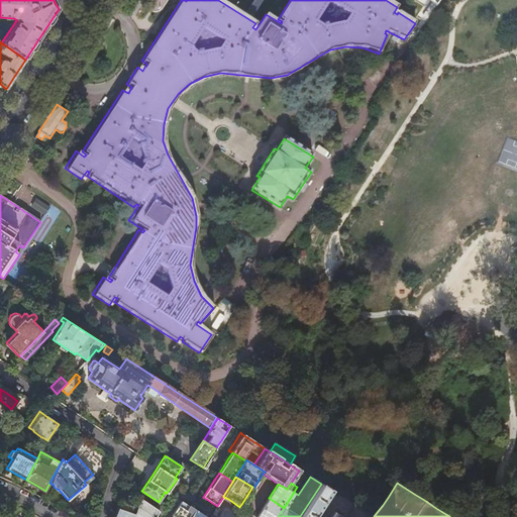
[(315,516),(331,491),(321,484),(300,516),(341,516),(334,512),(330,516),(311,516),(312,516),(315,516)]
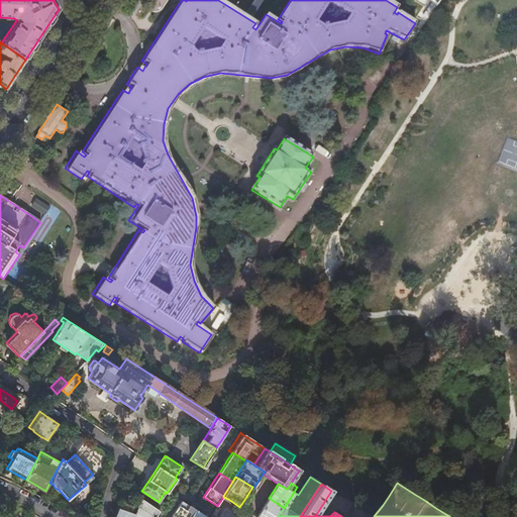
[(247,495),(242,503),(245,505),(250,497),(247,495)]
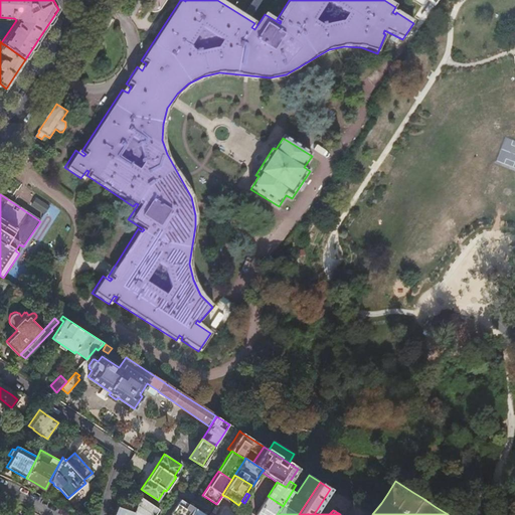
[(277,514),(283,506),(268,496),(254,514),(277,514)]
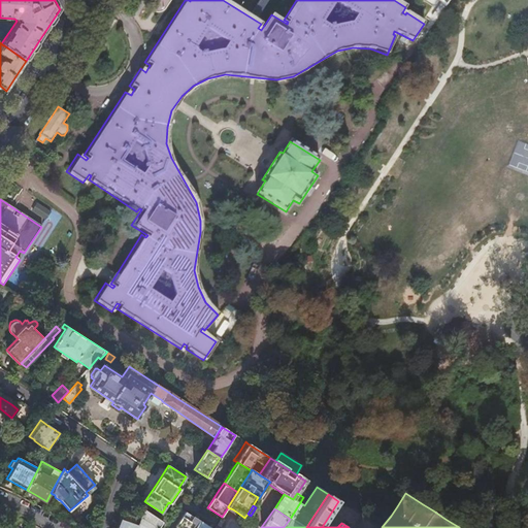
[(143,509),(139,521),(137,525),(135,527),(158,527),(162,522),(155,518),(143,509)]
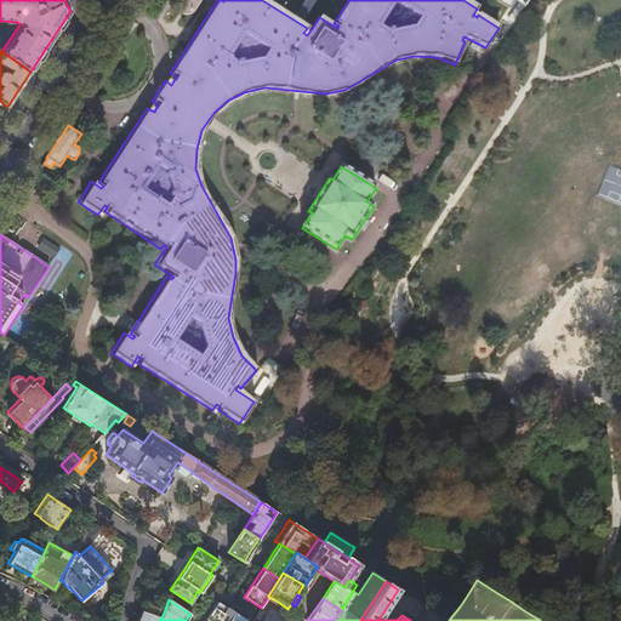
[(206,619),(208,620),(209,620),(227,620),(233,613),(226,607),(218,602),(206,619)]
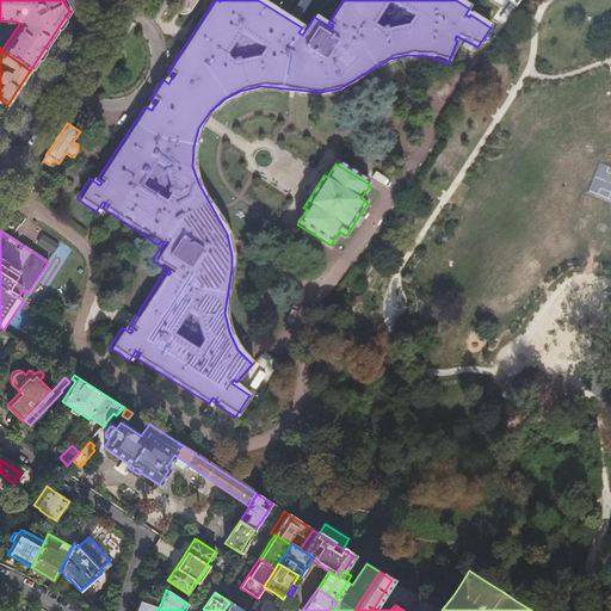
[(156,610),(159,608),(161,603),(153,600),(141,596),(135,610),(156,610)]
